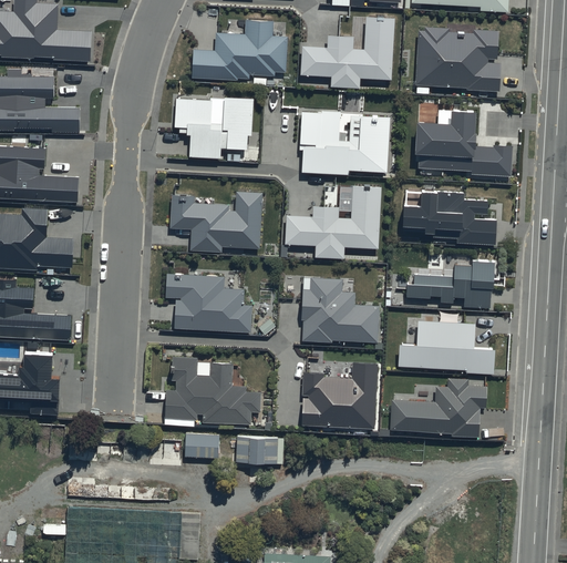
[(411,0),(412,3),(507,10),(507,0),(411,0)]
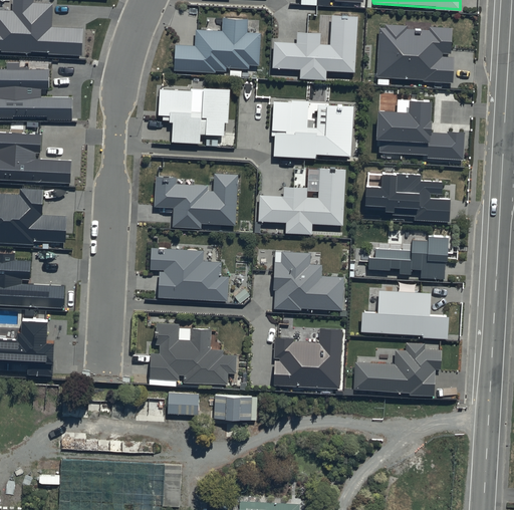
[(33,3),(13,2),(12,14),(0,13),(0,55),(82,60),(83,32),(51,30),(53,8),(33,7),(33,3)]
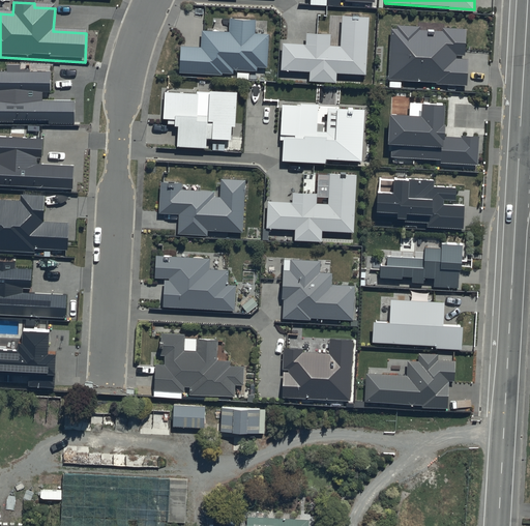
[(180,45),(178,70),(264,76),(266,35),(255,34),(256,19),(230,18),(229,31),(201,30),(200,46),(180,45)]
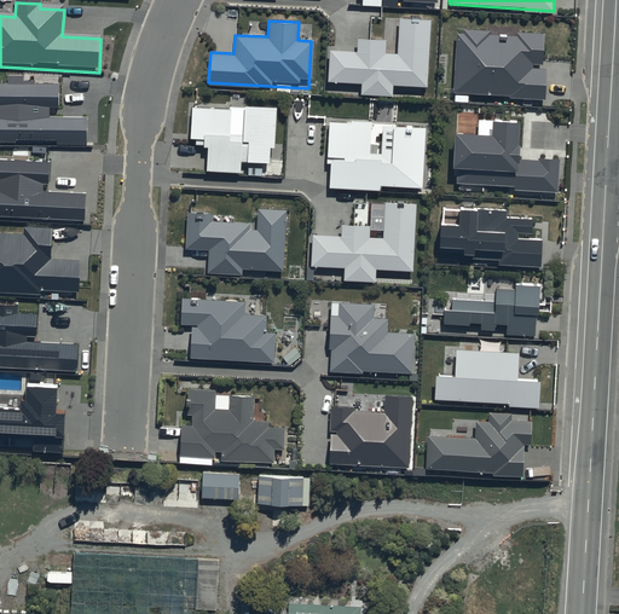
[(426,91),(428,24),(401,23),(400,59),(385,59),(386,44),(369,44),(369,56),(330,53),(329,81),(364,82),(363,96),(392,97),(392,90),(426,91)]
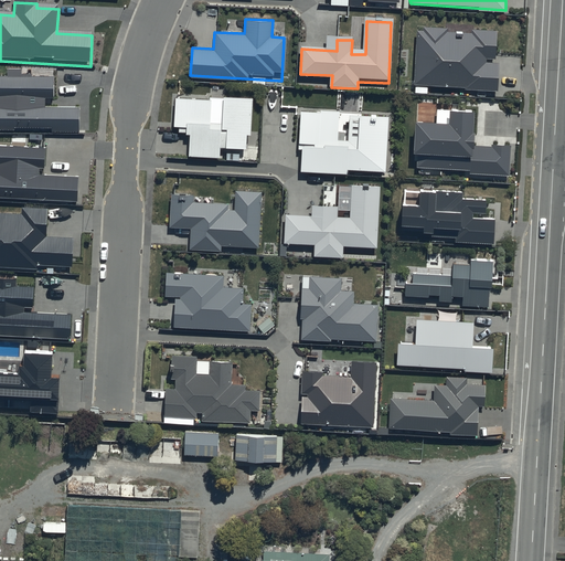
[(413,85),(498,91),(501,33),(417,28),(413,85)]
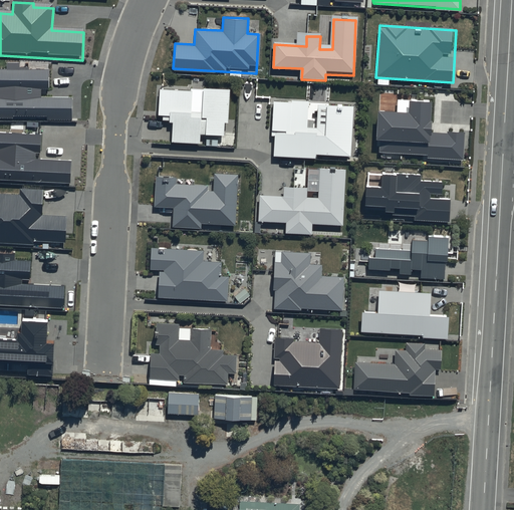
[(7,73),(0,73),(0,122),(13,122),(13,119),(47,120),(47,123),(72,123),(72,101),(41,101),(41,92),(49,92),(49,73),(29,73),(29,71),(20,71),(20,67),(7,66),(7,73)]
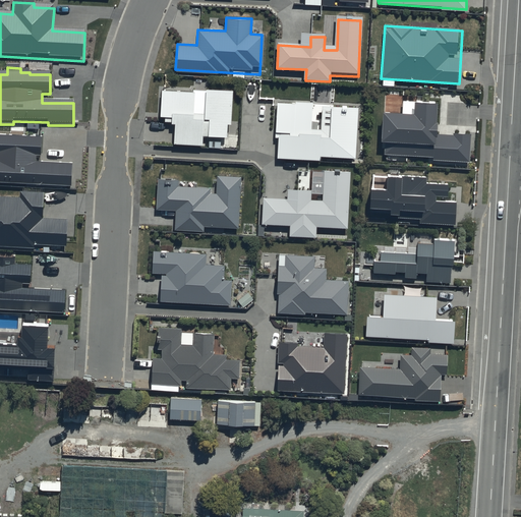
[(231,91),(161,87),(161,121),(174,122),(173,144),(201,146),(203,135),(229,136),(231,91)]
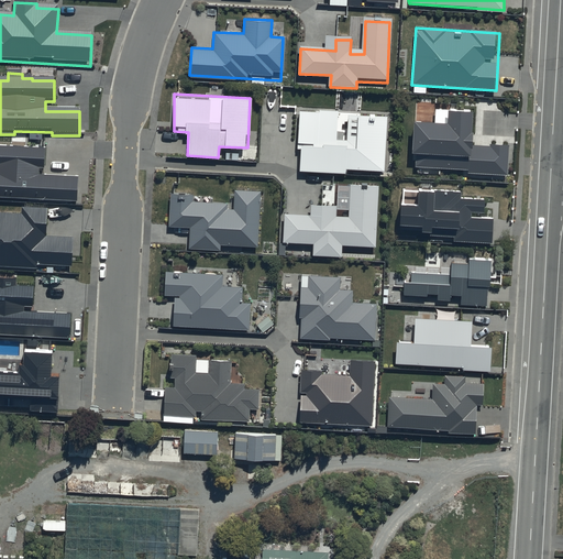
[(415,168),(507,174),(509,145),(470,143),(472,107),(449,105),(448,121),(418,120),(415,168)]
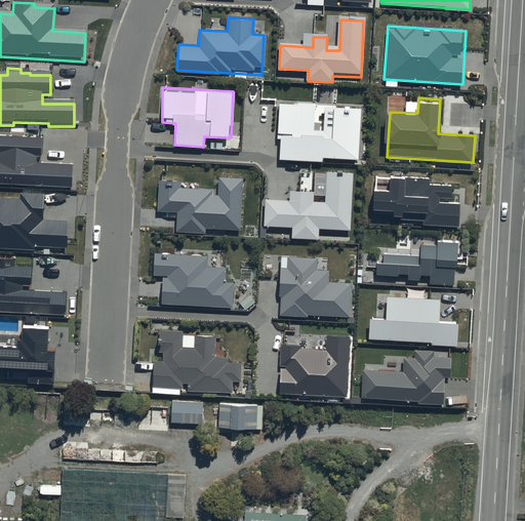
[(360,107),(281,102),(278,160),(357,164),(360,107)]
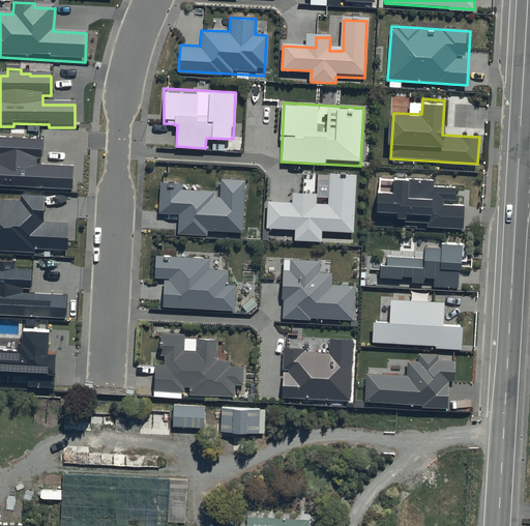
[(42,143),(0,141),(0,188),(71,192),(72,170),(36,169),(36,162),(41,163),(42,143)]
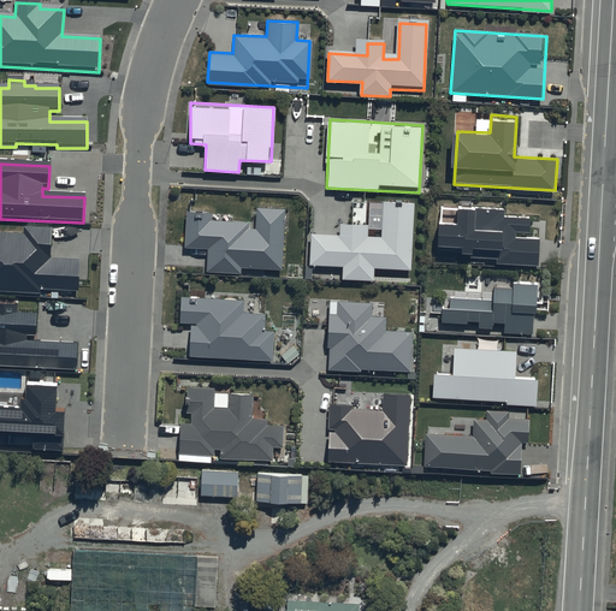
[(410,273),(414,201),(383,200),(380,236),(367,235),(367,224),(339,223),(338,232),(311,231),(309,264),(342,266),(341,279),(373,280),(373,271),(410,273)]
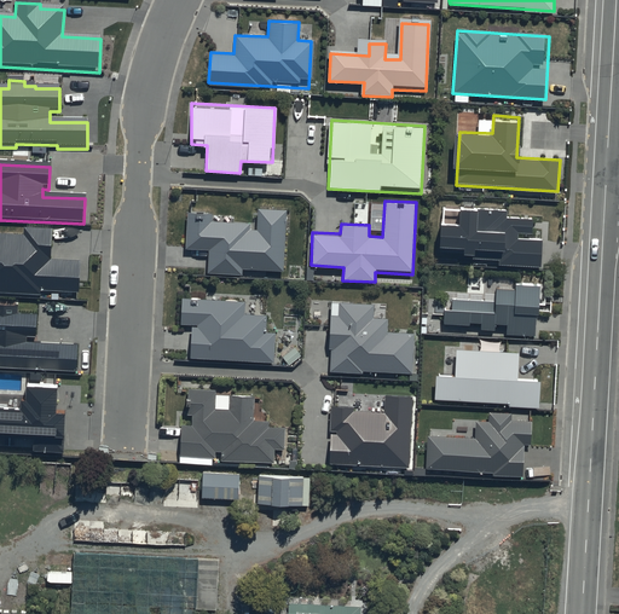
[(439,255),(542,267),(542,238),(530,237),(533,214),(460,206),(458,220),(444,218),(439,255)]
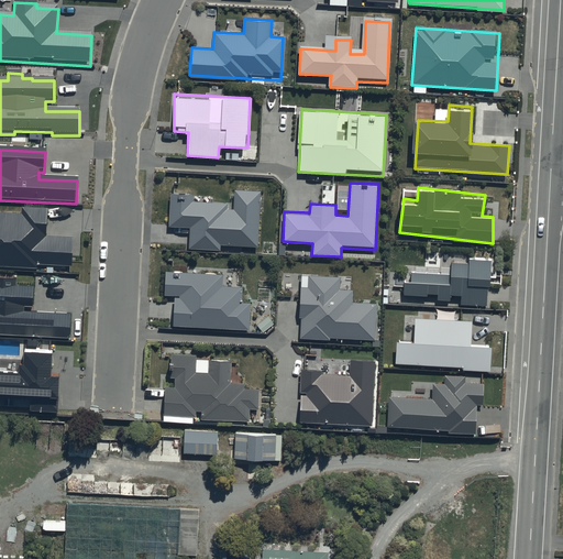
[(257,250),(260,190),(234,189),(233,203),(192,200),(192,192),(169,190),(168,226),(190,227),(189,247),(257,250)]
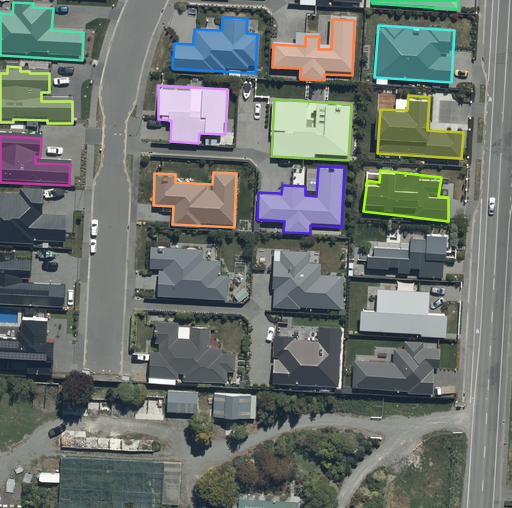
[(44,193),(20,192),(19,198),(0,196),(0,246),(34,248),(34,244),(66,246),(67,219),(42,218),(44,193)]
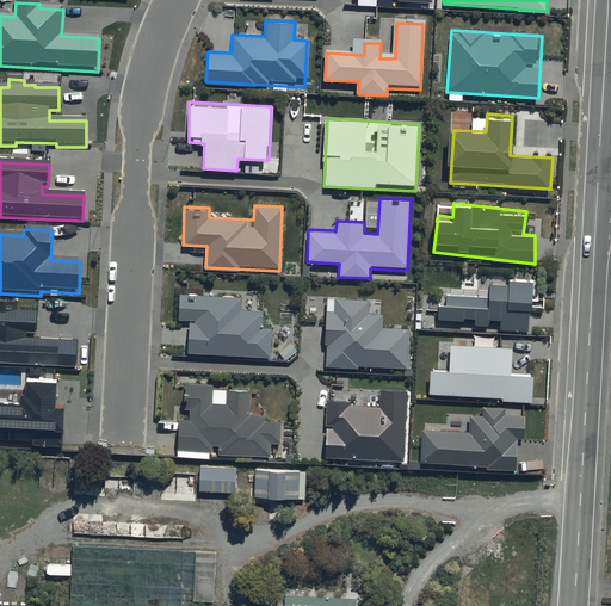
[(438,326),(528,333),(532,279),(488,276),(487,298),(442,295),(438,326)]
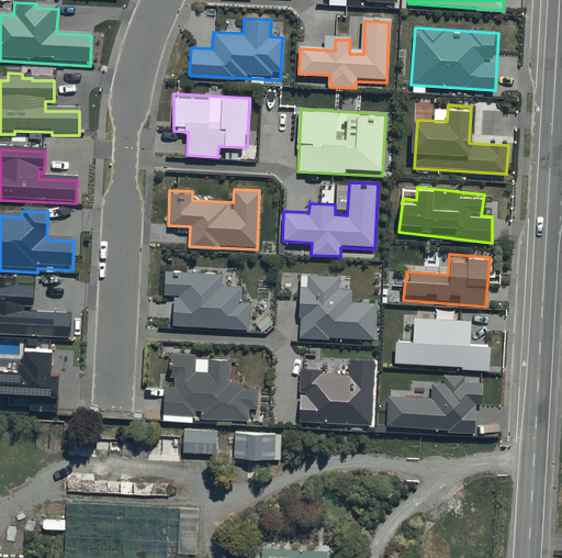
[(172,325),(247,327),(249,302),(222,272),(164,270),(163,296),(173,296),(172,325)]
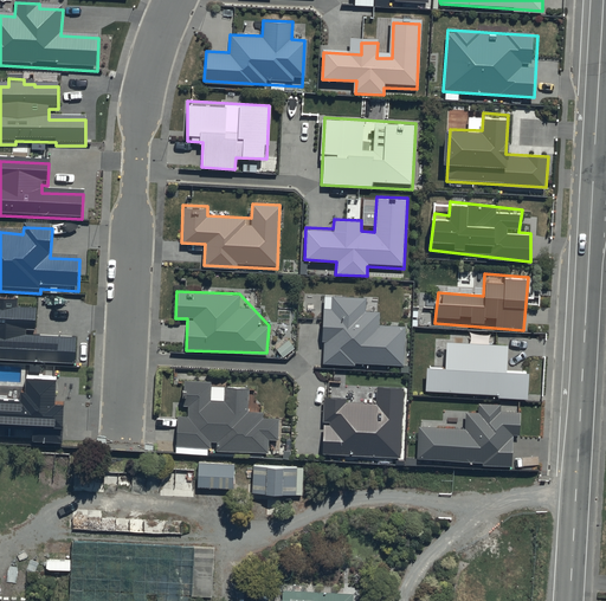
[(320,362),(403,367),(405,325),(389,324),(366,297),(323,295),(320,362)]
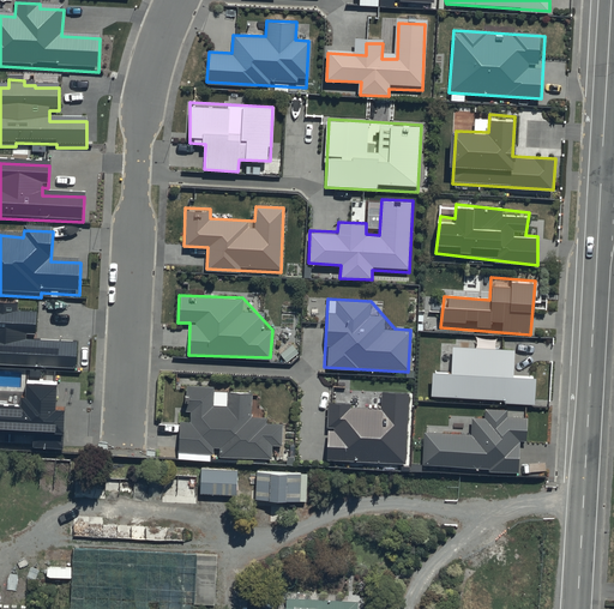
[(0,369),(77,374),(78,347),(28,344),(28,339),(36,341),(37,317),(17,315),(18,308),(0,306),(0,369)]
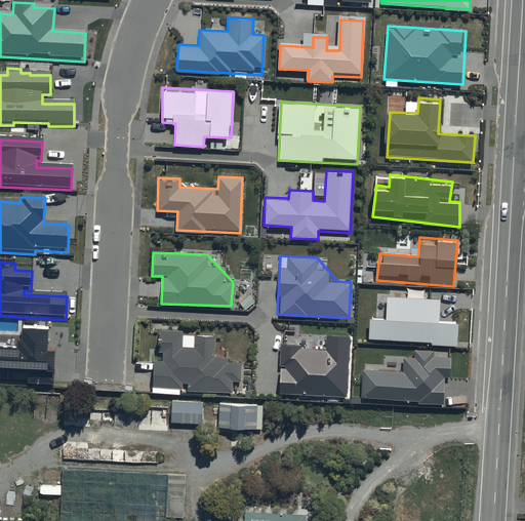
[(367,339),(455,346),(457,320),(438,319),(439,299),(387,296),(385,317),(368,316),(367,339)]
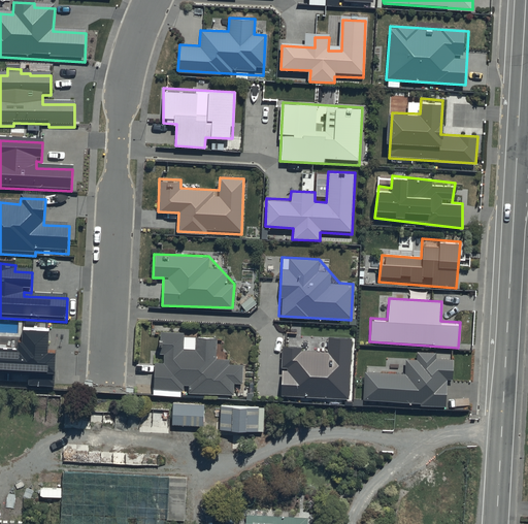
[(0,373),(29,375),(28,389),(54,391),(55,356),(47,356),(48,333),(22,331),(21,346),(18,346),(17,353),(0,351),(0,373)]
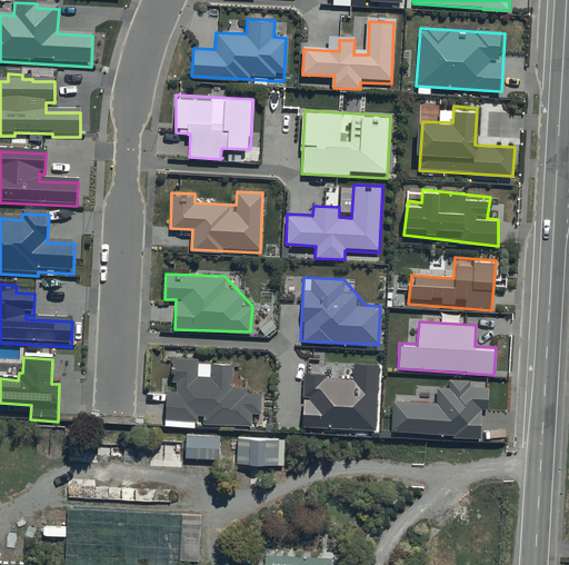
[(163,422),(252,426),(253,414),(260,414),(261,390),(233,389),(235,360),(175,357),(173,390),(166,390),(163,422)]
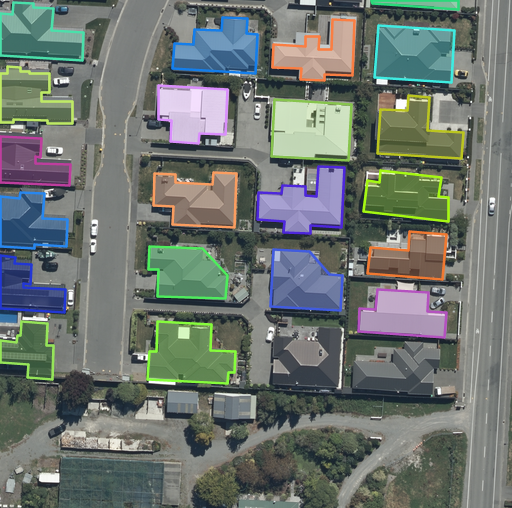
[(271,383),(337,388),(342,327),(318,325),(317,337),(274,334),(271,383)]
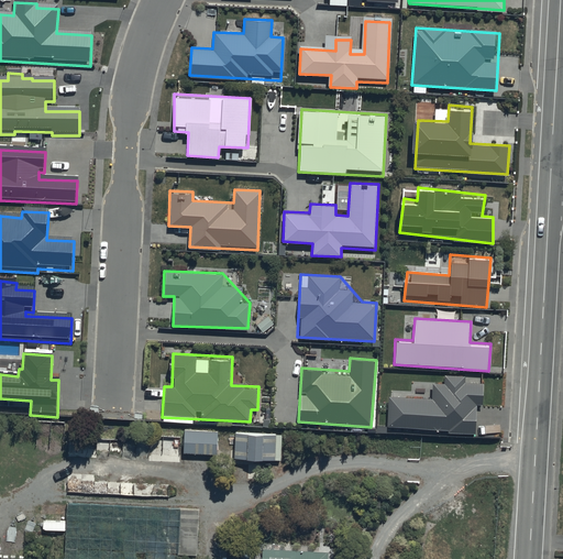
[(386,429),(474,434),(476,405),(481,405),(483,379),(432,375),(431,399),(388,397),(386,429)]
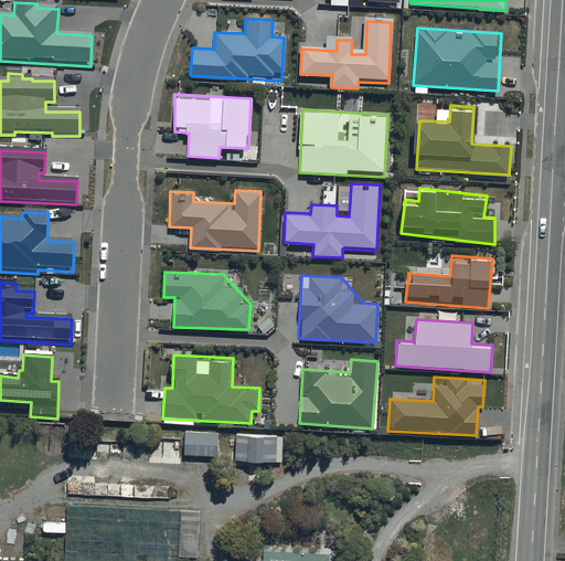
[(184,436),(184,459),(216,461),(217,437),(184,436)]
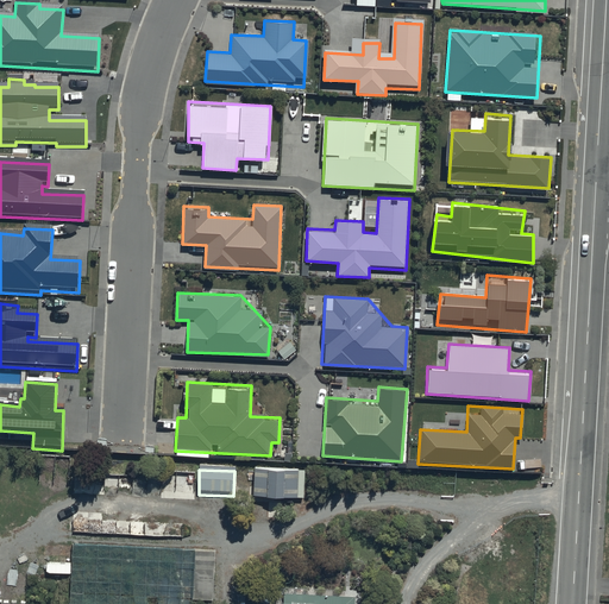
[(306,474),(255,472),(253,501),(305,503),(306,474)]
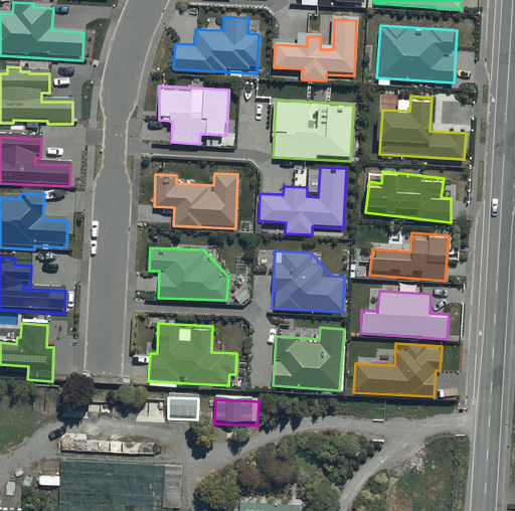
[(183,472),(165,472),(164,510),(181,510),(183,472)]
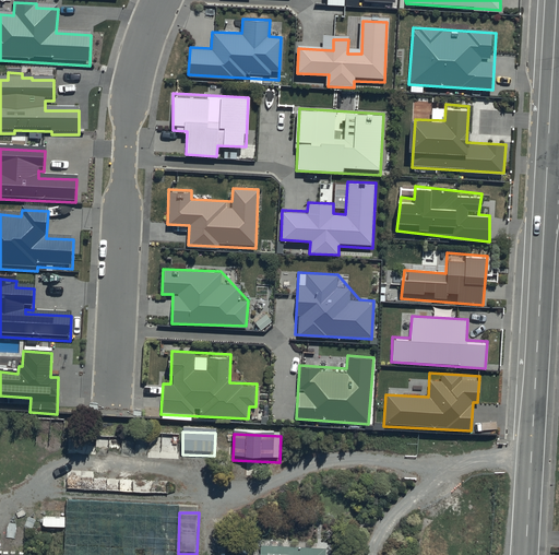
All buildings are outlined.
